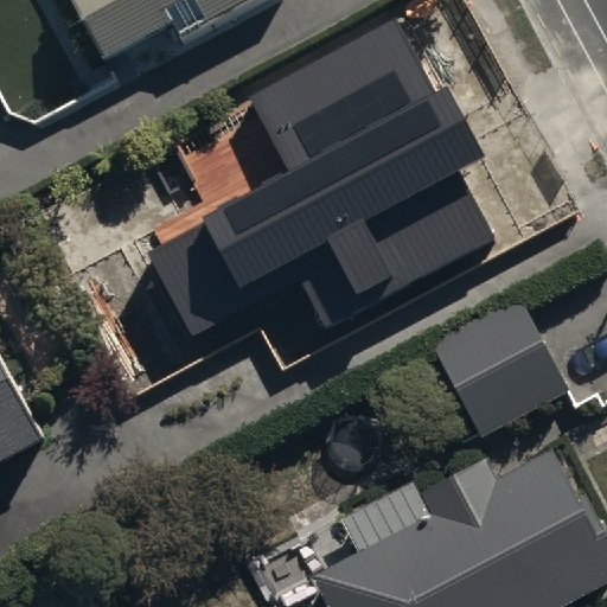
[(66,0),(95,58),(171,20),(180,38),(255,0),(66,0)]
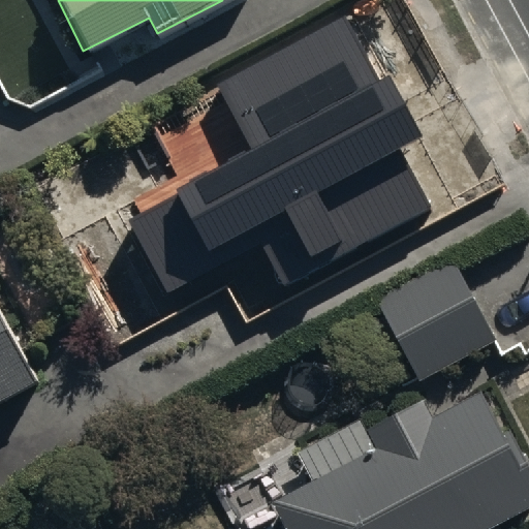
[(344,18),(219,85),(254,151),(126,218),(166,293),(258,244),(281,287),(430,209),(398,149),(424,135),(391,74),(378,81),(344,18)]
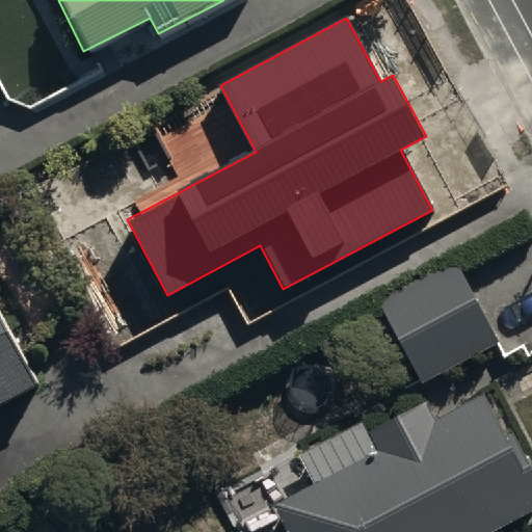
[(456,251),(376,290),(419,377),(499,338),(456,251)]
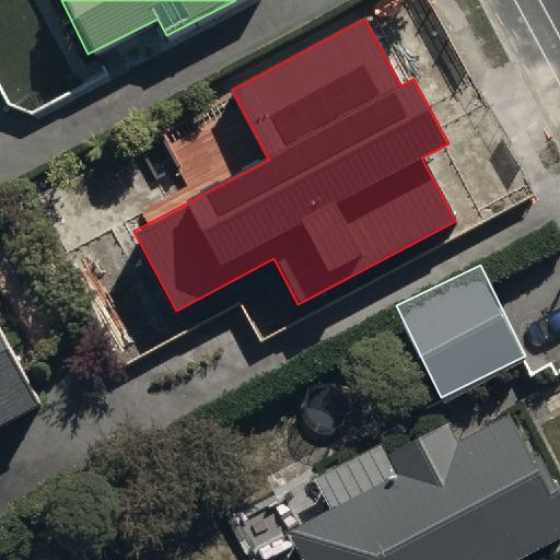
[(0,404),(42,382),(0,301),(0,404)]
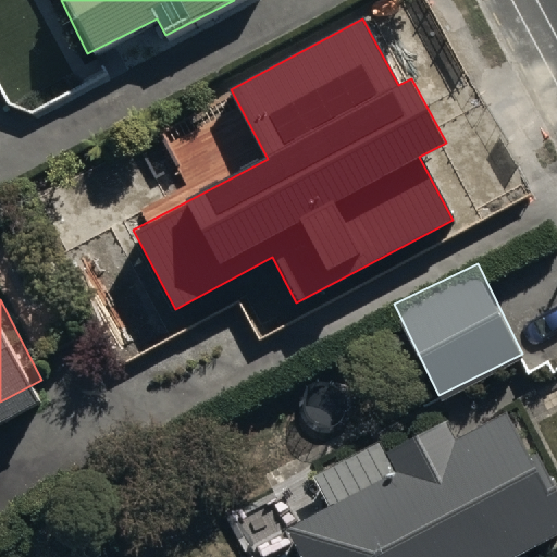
[(314,465),(331,495),(293,515),(313,556),(492,556),(556,524),(556,478),(515,395),(458,423),(450,408),(387,440),(383,430),(314,465)]
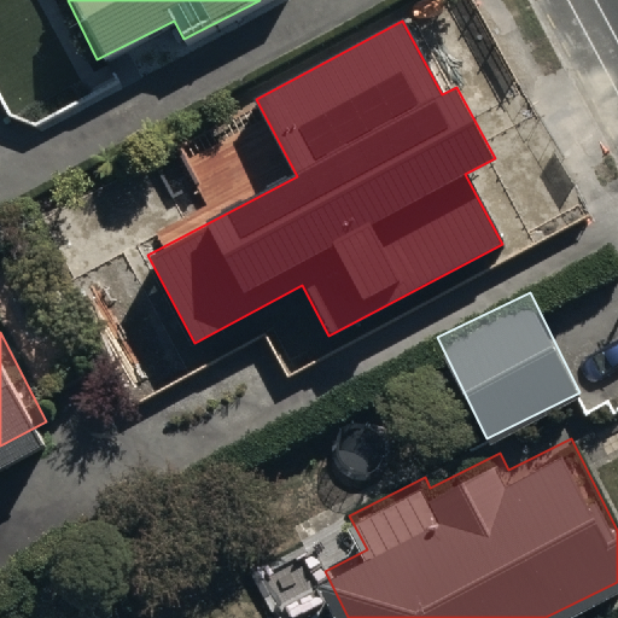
All buildings are outlined.
